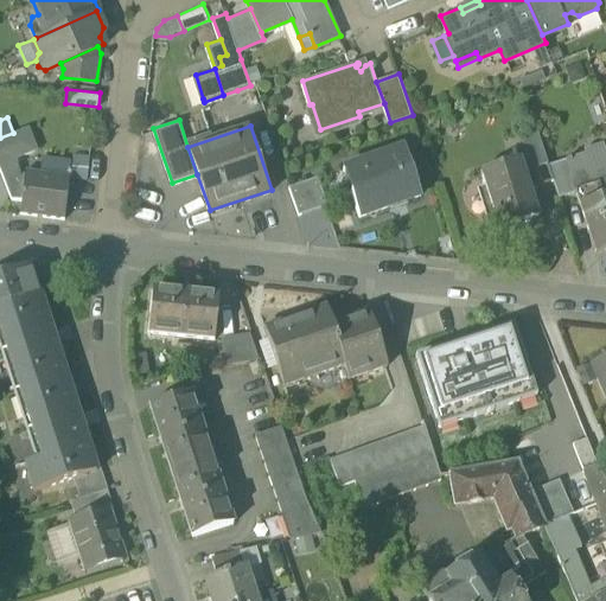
[(26,168),(25,173),(19,173),(16,155),(36,147),(29,128),(13,133),(0,138),(0,166),(12,197),(23,197),(20,211),(65,216),(70,177),(70,174),(40,171),(26,168)]
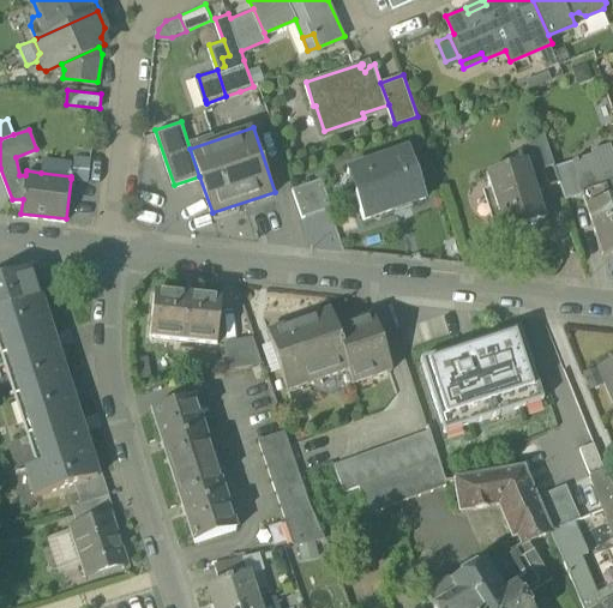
[(535,156),(540,168),(556,163),(545,133),(528,139),(534,156),(535,156)]
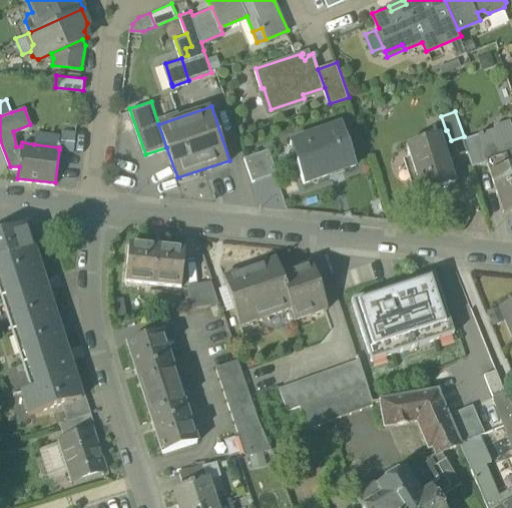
[(511,122),(480,132),(488,158),(487,158),(487,160),(491,170),(504,212),(511,209),(511,122)]
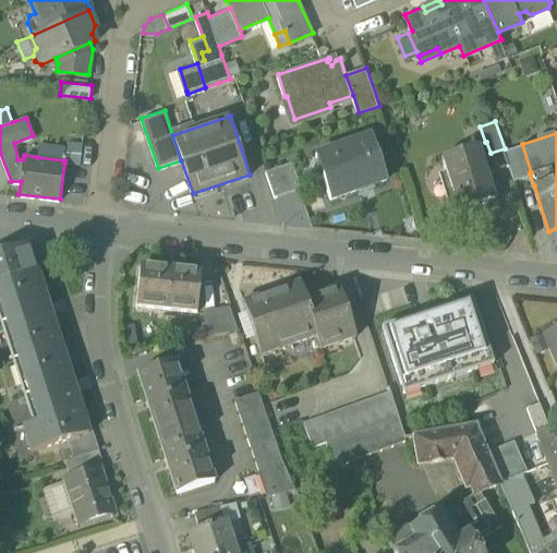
[(323,175),(330,197),(387,178),(373,134),(324,151),(331,172),(323,175)]
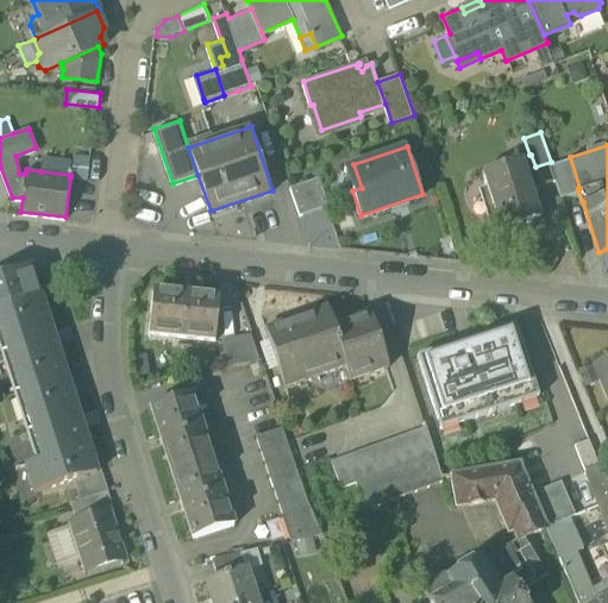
[(74,152),(73,158),(70,175),(70,177),(87,180),(91,155),(74,152)]
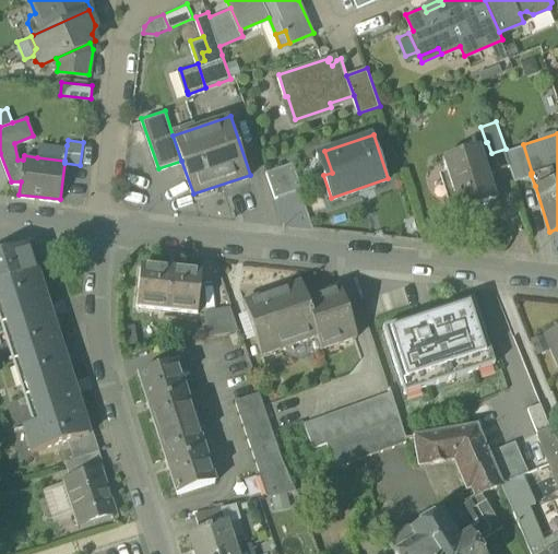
[(37,157),(64,161),(67,145),(39,142),(37,157)]
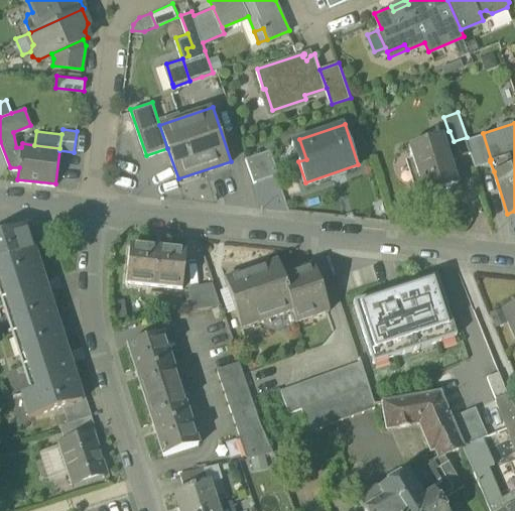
[(413,180),(418,196),(459,182),(451,158),(459,156),(454,141),(449,131),(448,131),(409,144),(420,177),(413,180)]
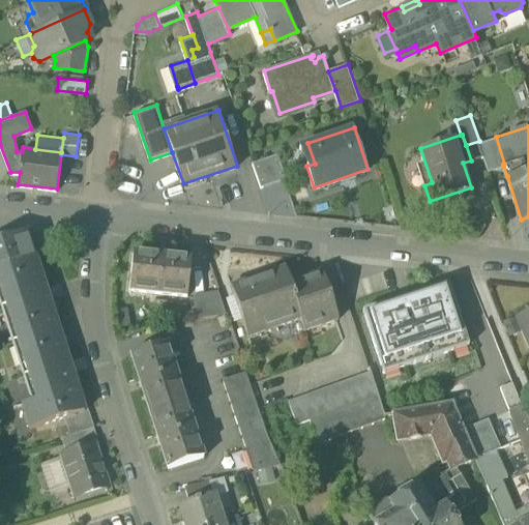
[(485,155),(489,171),(503,166),(503,164),(504,164),(496,137),(479,142),(485,155)]
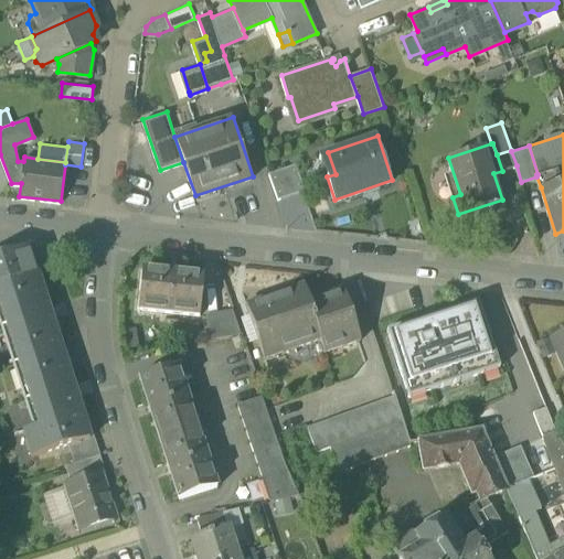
[(497,154),(502,171),(517,165),(511,151),(511,150),(497,154)]
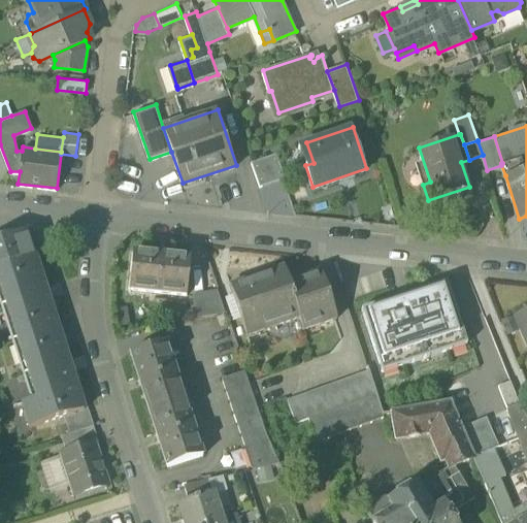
[(299,145),(305,165),(314,163),(306,142),(299,145)]
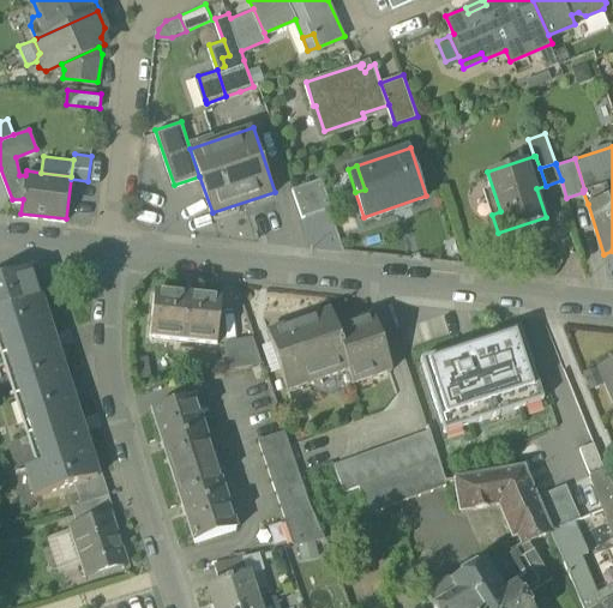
[(293,187),(302,215),(332,205),(322,176),(293,187)]
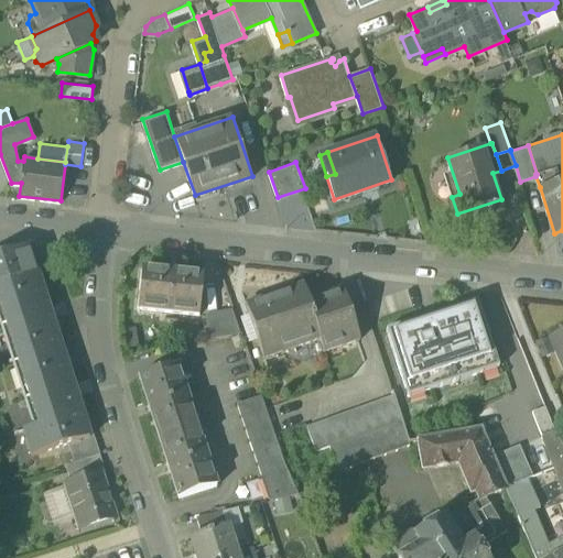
[(0,253),(0,283),(38,272),(38,271),(29,245),(0,253)]
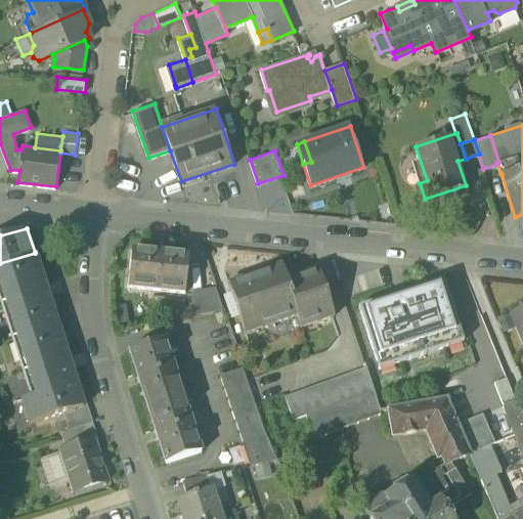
[(27,228),(35,252),(39,251),(33,232),(27,228)]
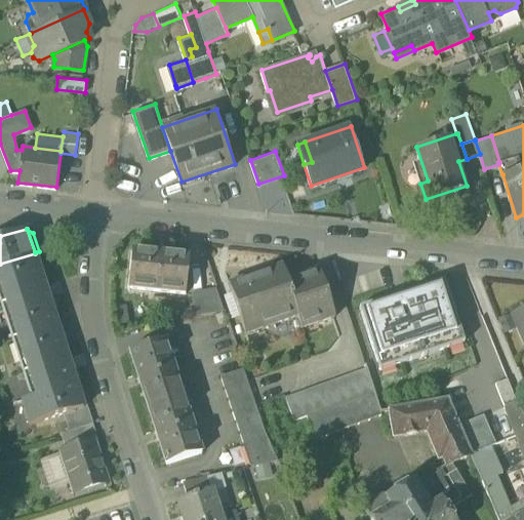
[(128,285),(185,291),(189,255),(133,248),(128,285)]
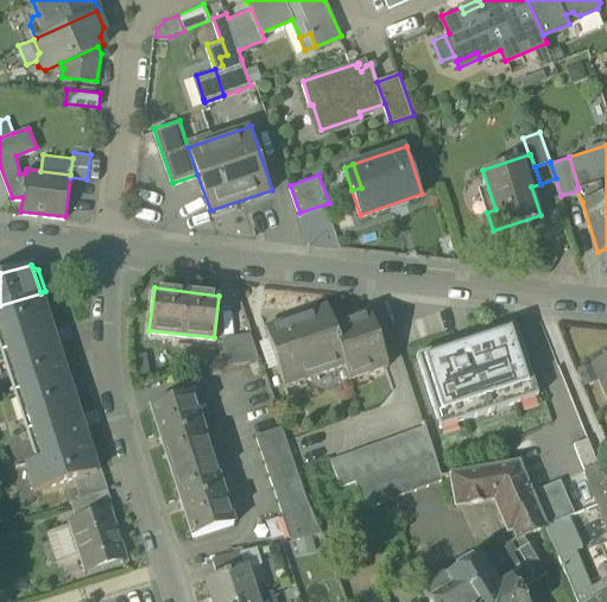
[(0,305),(0,322),(21,391),(67,376),(40,293),(0,305)]
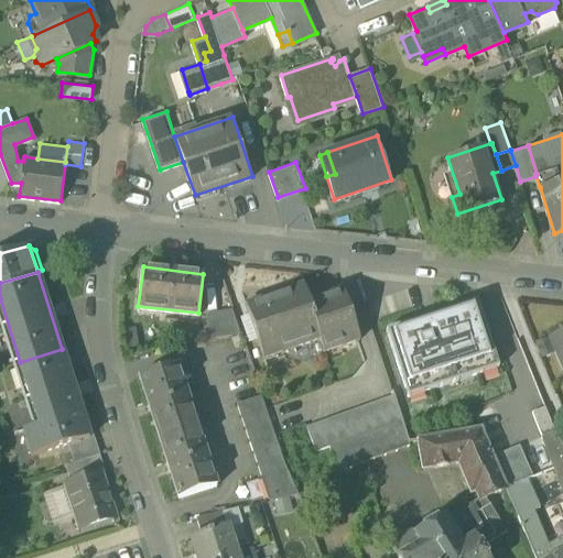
[(247,307),(262,352),(282,346),(283,350),(321,337),(323,345),(340,338),(343,343),(360,337),(344,290),(310,302),(303,284),(264,297),(266,301),(247,307)]
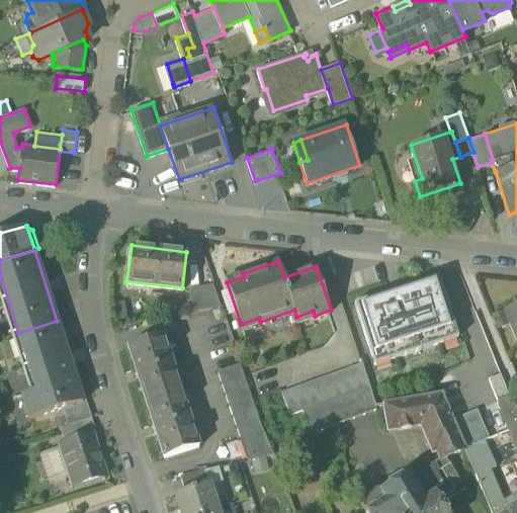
[(440,331),(455,326),(438,273),(355,301),(372,353),(388,348),(391,357),(422,347),(419,338),(432,334),(435,343),(443,340),(440,331)]
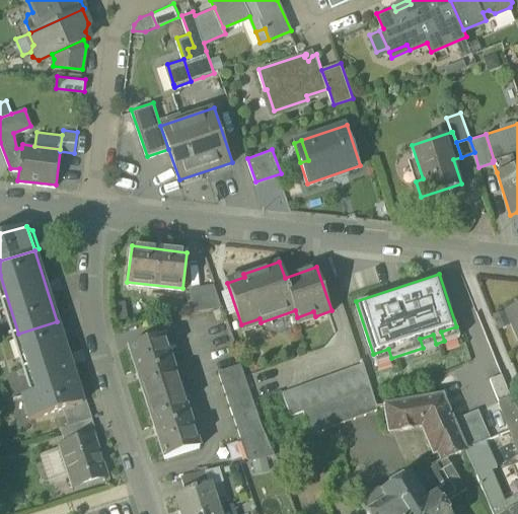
[(190,288),(196,312),(223,307),(219,294),(216,283),(190,288)]
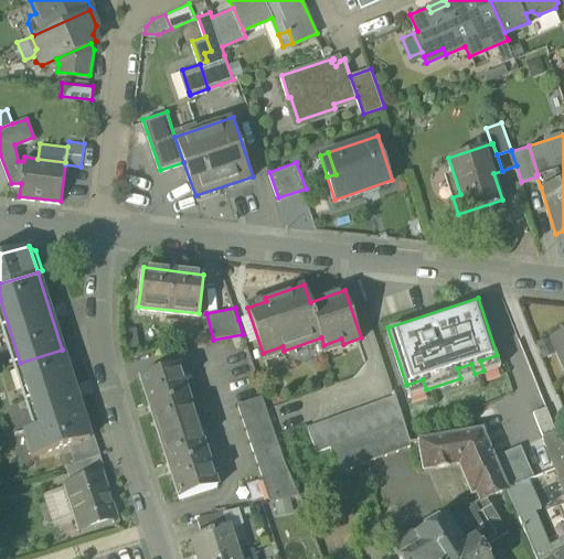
[(557,351),(563,366),(563,329),(551,335),(557,351)]
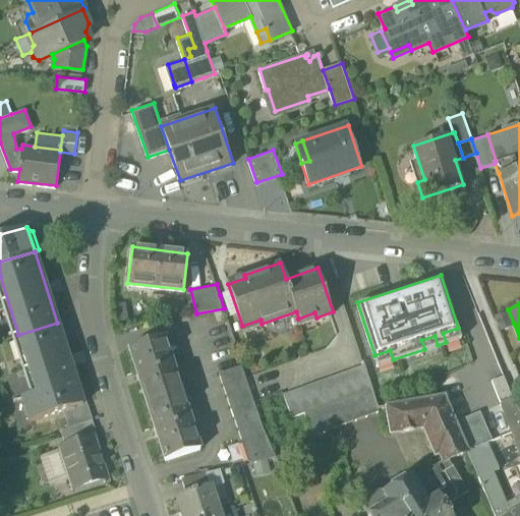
[(514,324),(508,309),(495,314),(501,329),(514,324)]
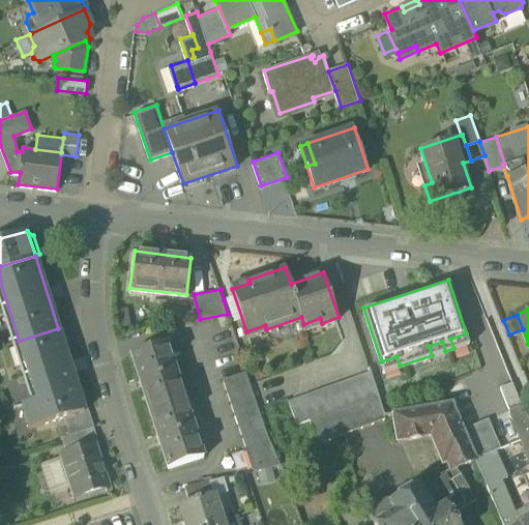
[(84,409),(58,328),(19,341),(37,398),(23,403),(30,427),(65,416),(85,410),(84,409)]
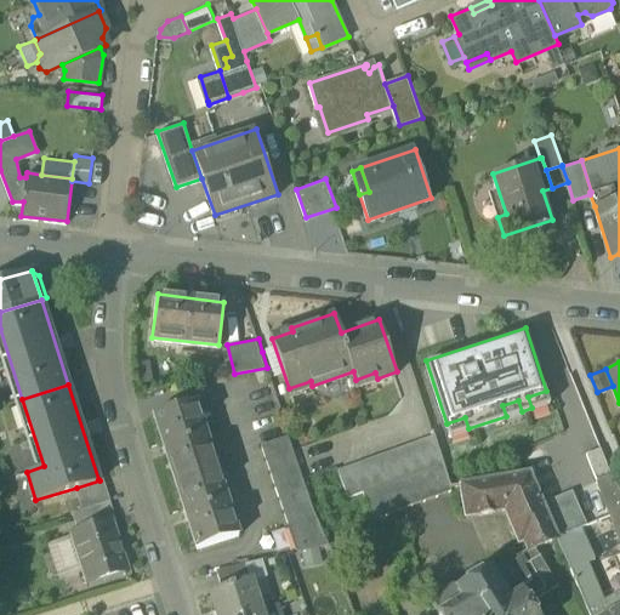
[(528,397),(532,408),(550,402),(546,391),(528,397)]
